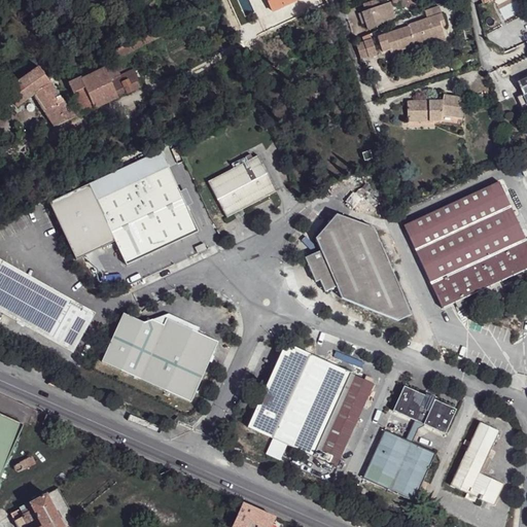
[(232,0),(239,18),(251,12),(246,0),(232,0)]
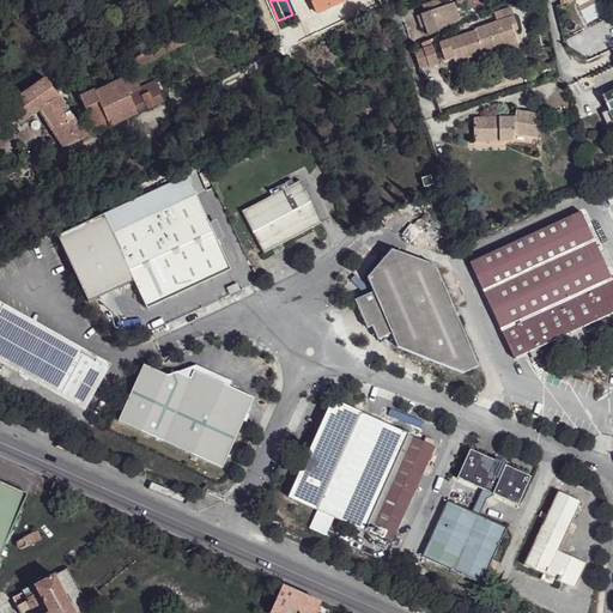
[(310,0),(316,13),(344,0),(310,0)]
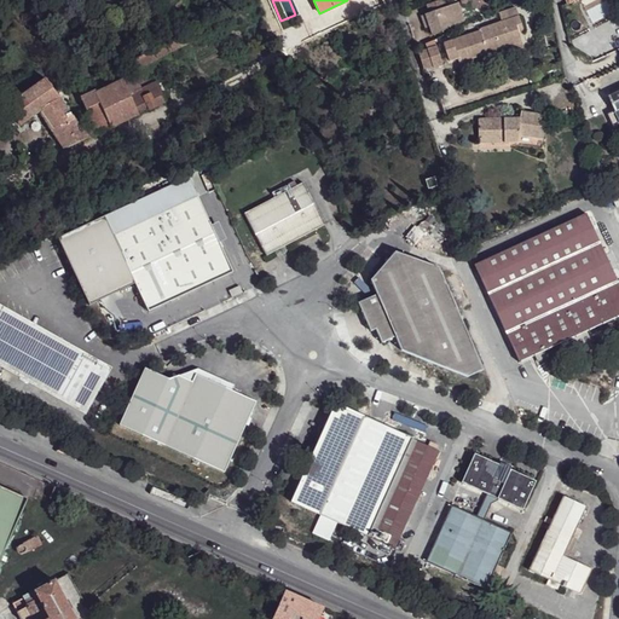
[(440,0),(427,5),(429,13),(447,7),(445,0),(440,0)]
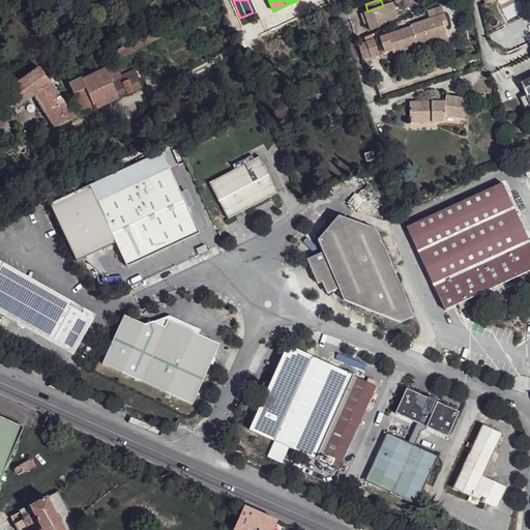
[(367,11),(365,12),(369,24),(372,30),(399,18),(392,2),(383,6),(367,11)]
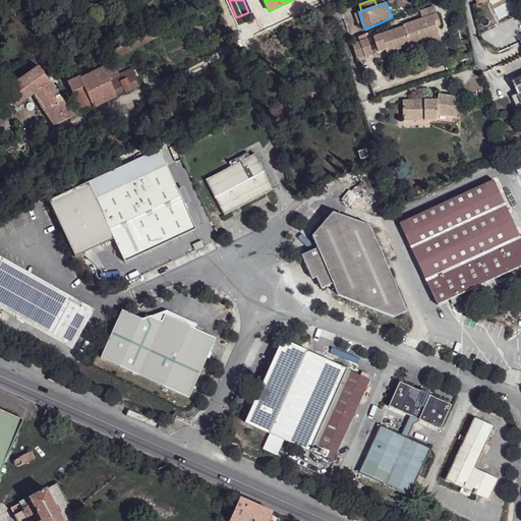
[(405,24),(405,26),(411,45),(427,40),(440,36),(437,27),(442,25),(438,13),(435,6),(420,11),(422,18),(405,24)]
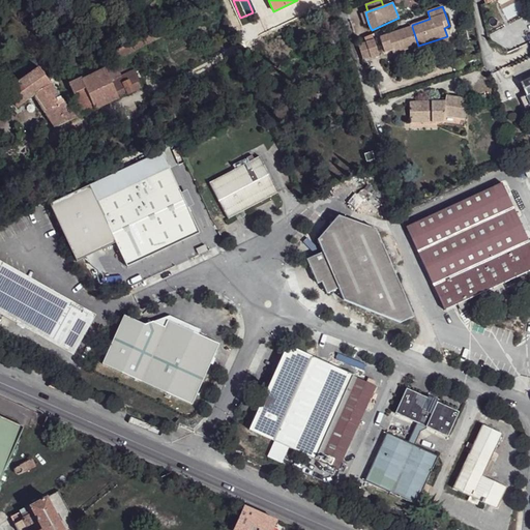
[(387,35),(380,37),(385,52),(392,50),(393,54),(406,50),(418,46),(412,27),(387,35)]
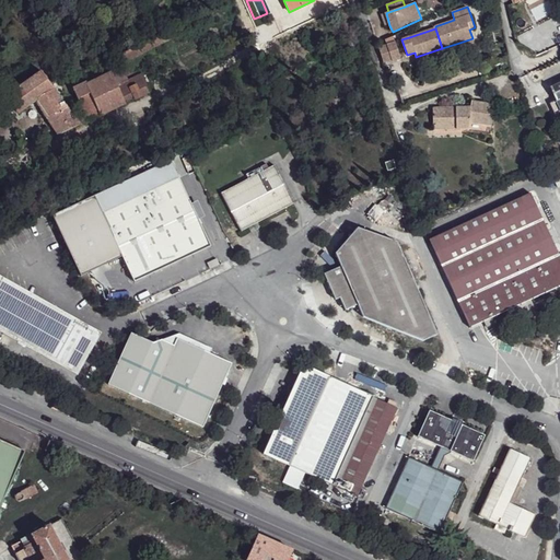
[(396,42),(387,44),(392,60),(400,57),(396,42)]
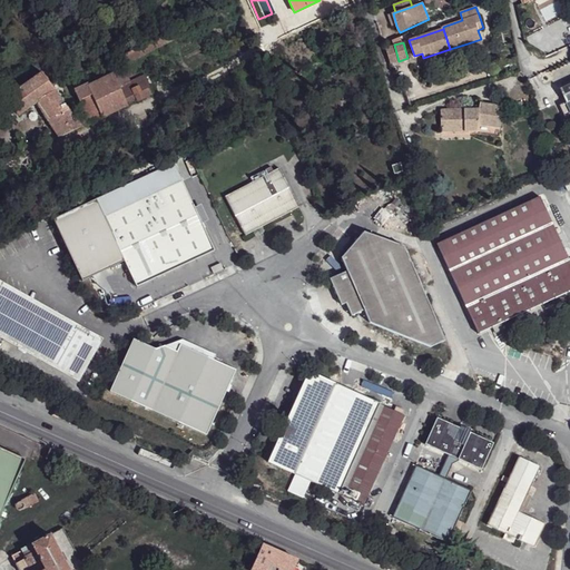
[(394,45),(385,48),(391,64),(399,61),(394,45)]
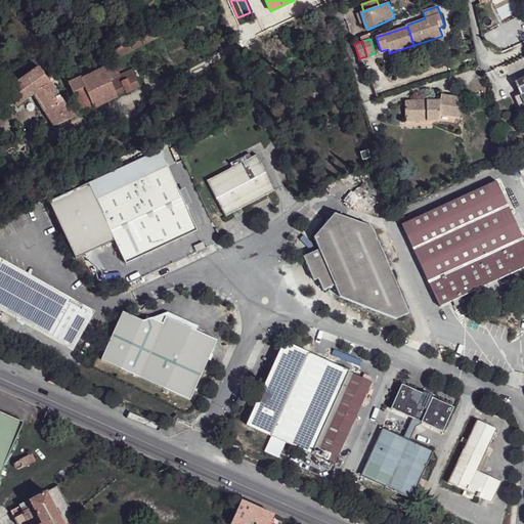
[(81,77),(82,79),(104,68),(99,55),(78,67),(81,77)]
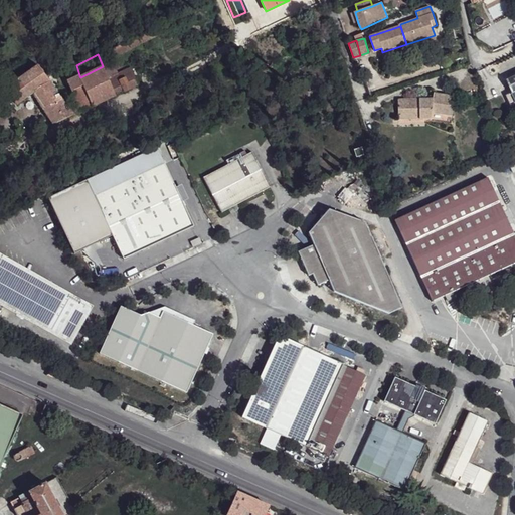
[(104,67),(109,78),(117,74),(112,63),(104,67)]
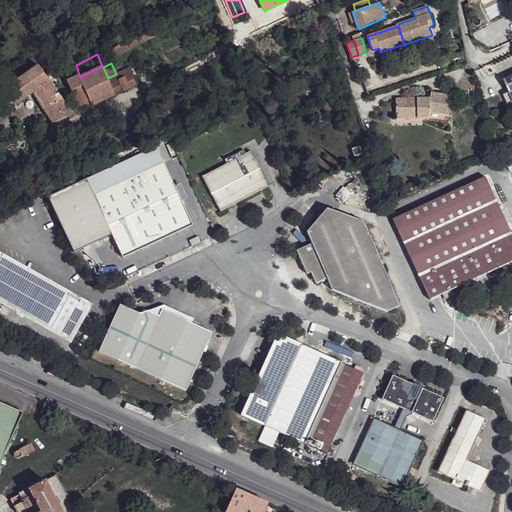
[(18,103),(34,93),(54,124),(78,113),(81,112),(80,111),(78,112),(75,107),(71,108),(70,106),(66,108),(59,94),(56,95),(39,65),(5,88),(6,89),(14,99),(18,103)]
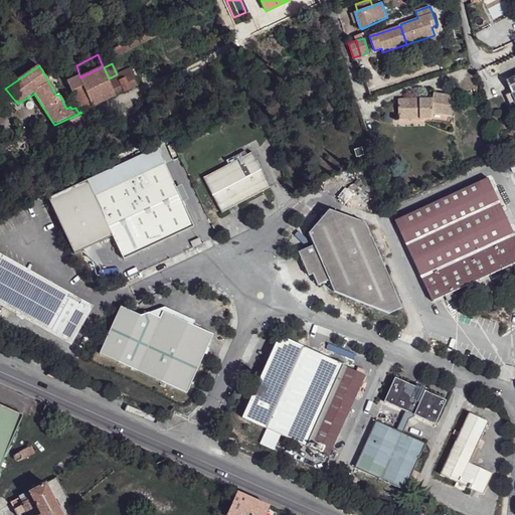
[(80,77),(93,107),(116,97),(109,78),(104,67),(103,66),(80,77)]
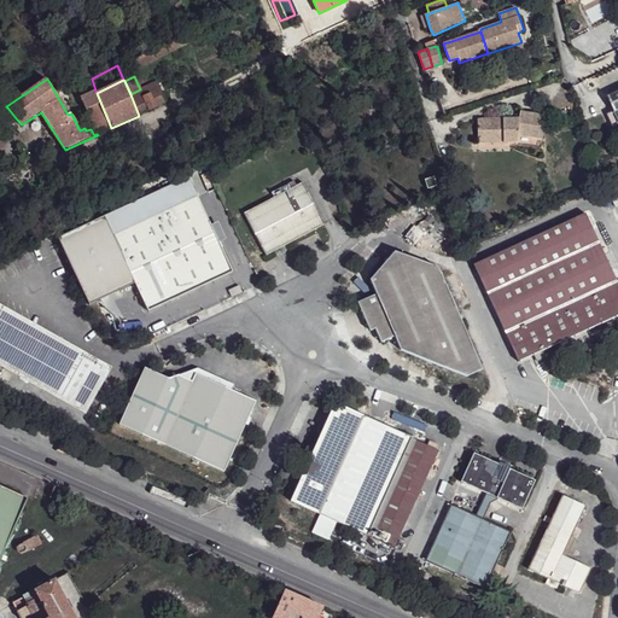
[(130,94),(139,116),(140,115),(140,114),(149,110),(150,110),(156,108),(156,106),(164,101),(165,103),(167,101),(157,81),(140,89),(130,94)]
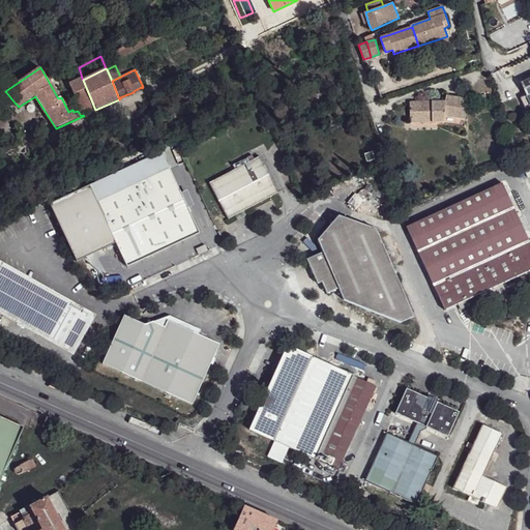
[(83,115),(84,116),(95,110),(83,80),(82,78),(70,84),(72,90),(83,115)]
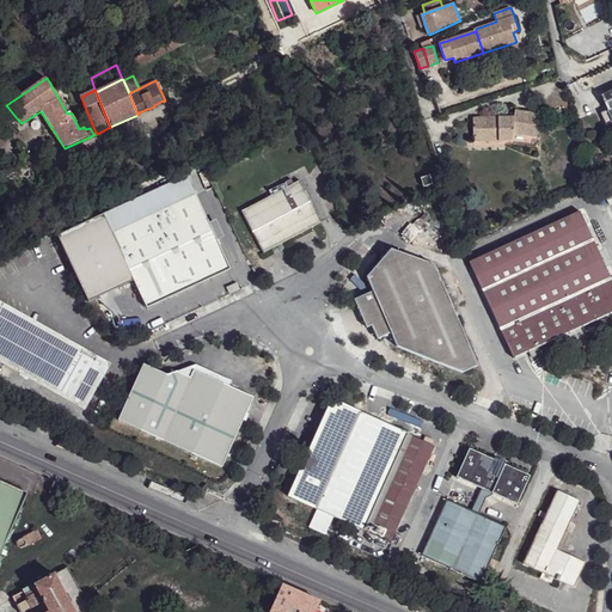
[(514,116),(476,117),(476,138),(500,136),(500,141),(512,141),(515,134),(539,133),(539,108),(518,108),(514,116)]
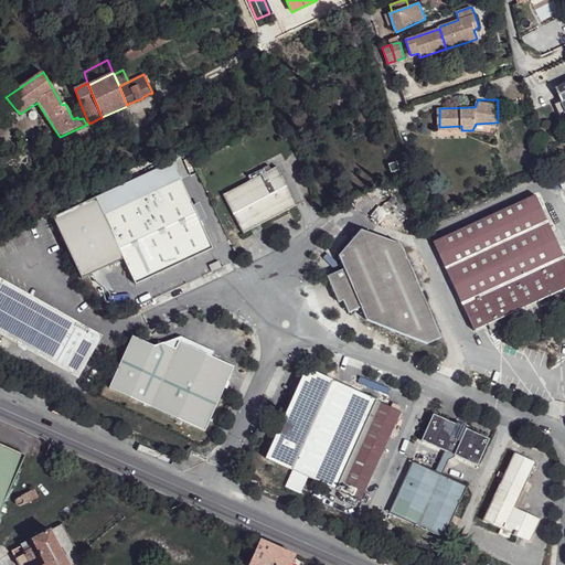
[(180,119),(183,128),(189,126),(184,116),(180,119)]
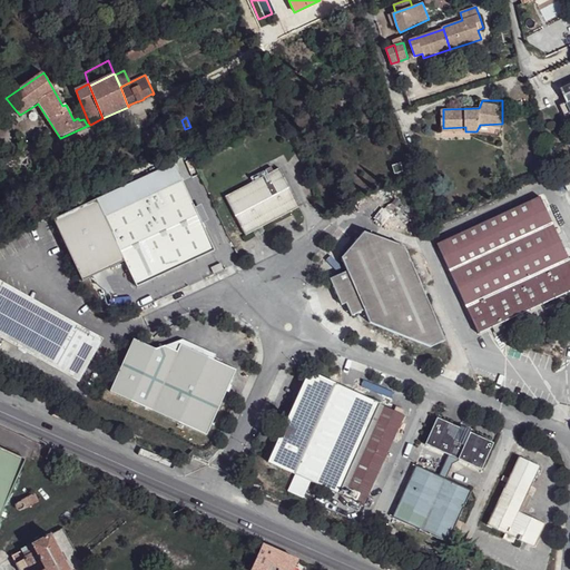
[(123,259),(137,285),(214,249),(202,223),(194,206),(174,165),(53,219),(81,281),(123,259)]
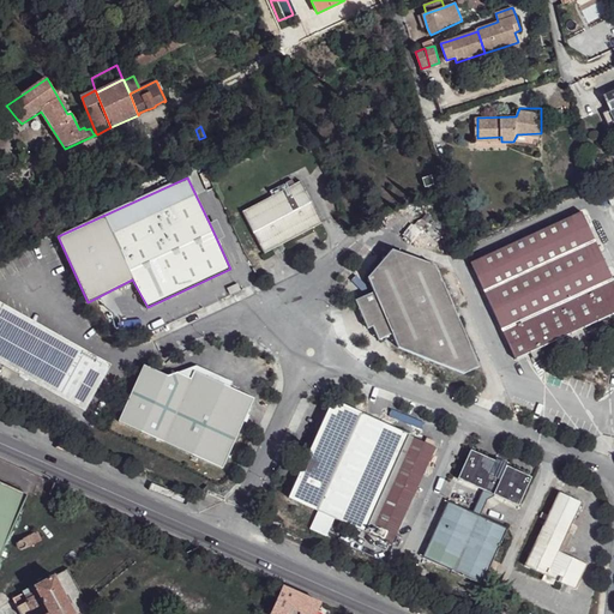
[(282,193),(299,185),(295,179),(280,186),(282,193)]
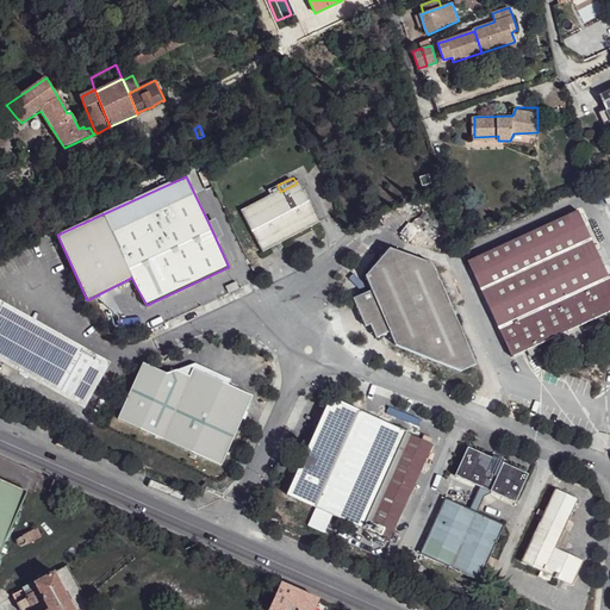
[(261,249),(319,221),(300,181),(297,184),(280,192),(278,185),(268,190),(271,197),(242,211),(261,249)]
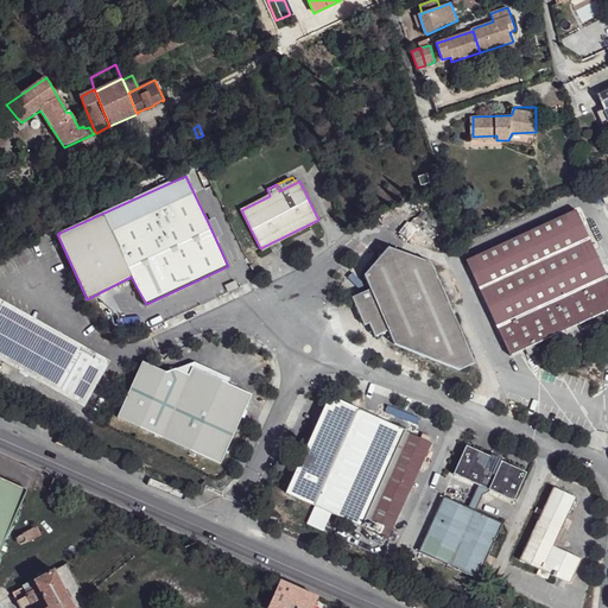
[(0,190),(2,198),(21,191),(19,184),(0,190)]
